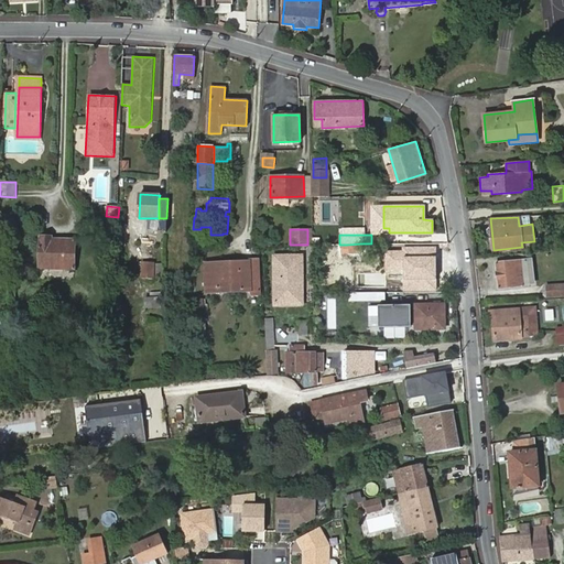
[(42,237),(40,268),(75,269),(76,240),(52,240),(52,237),(42,237)]
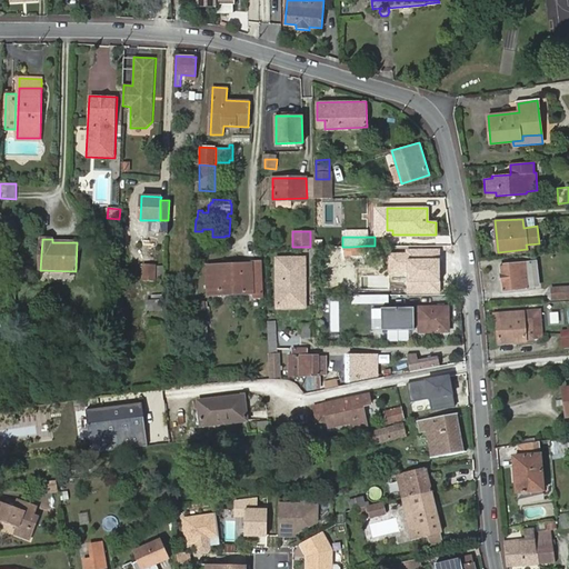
[(366,256),(366,246),(350,247),(350,256),(366,256)]
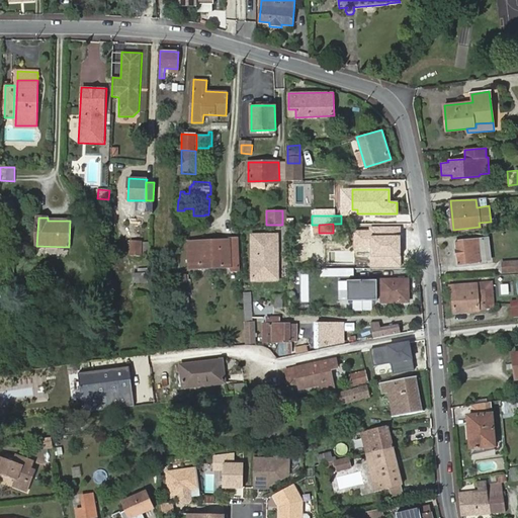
[(372,251),(373,266),(401,266),(401,227),(372,227),(372,230),(352,231),(352,251),(372,251)]
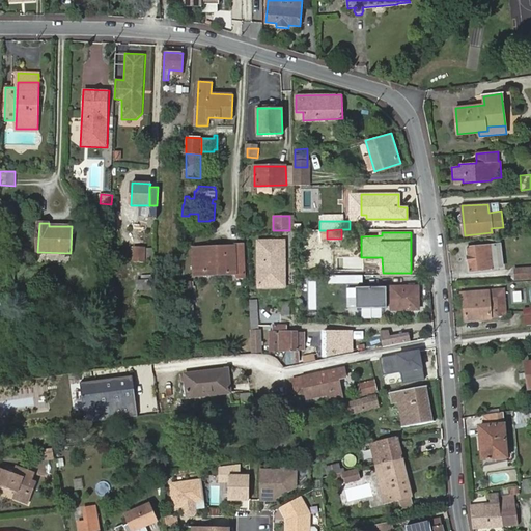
[(283,241),(257,241),(258,282),(284,282),(283,241)]
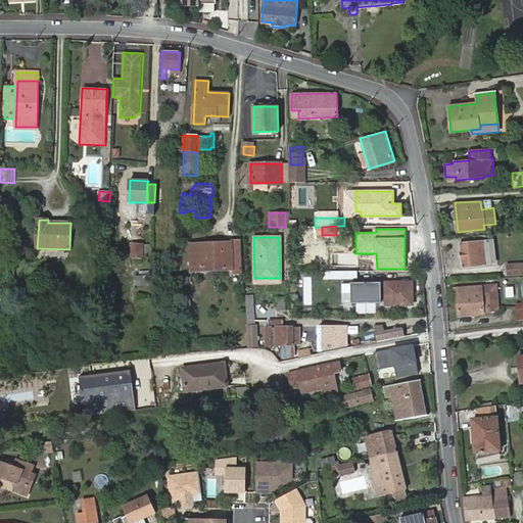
[(243,274),(241,238),(234,239),(234,241),(189,243),(190,273),(234,270),(234,274),(243,274)]
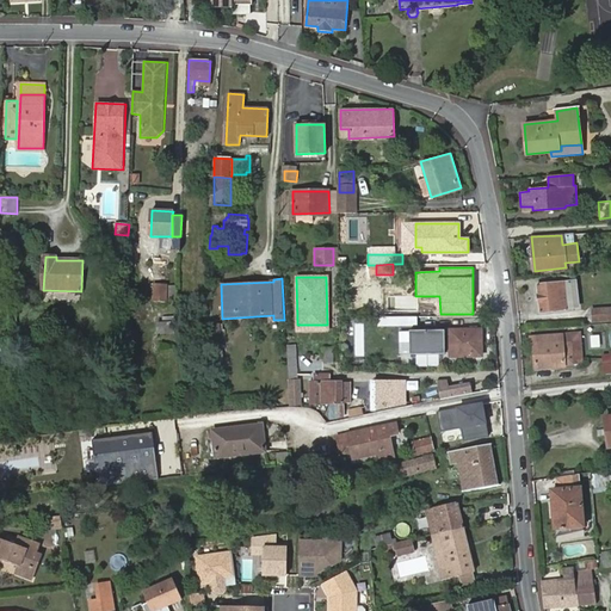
[(574,282),(566,283),(568,309),(578,308),(574,282)]
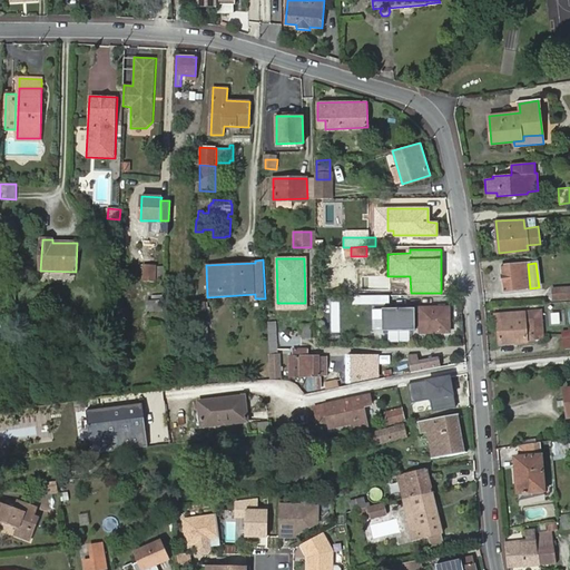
[(144,264),(143,281),(156,282),(157,265),(144,264)]
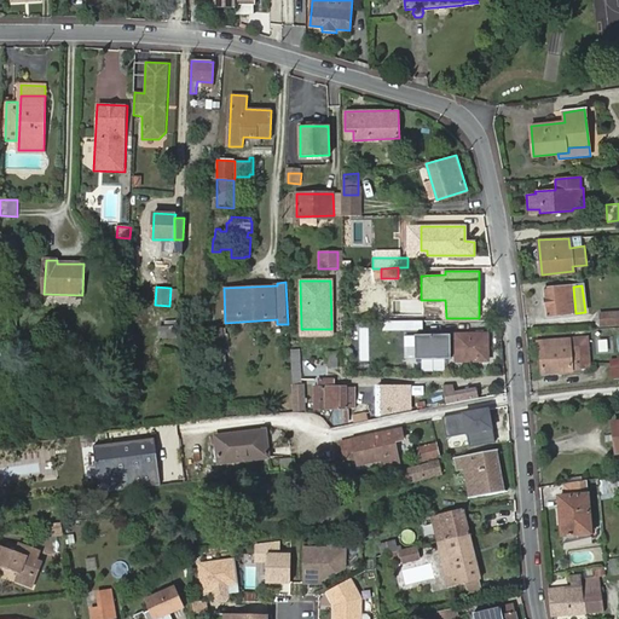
[(576,313),(573,287),(544,289),(548,316),(576,313)]
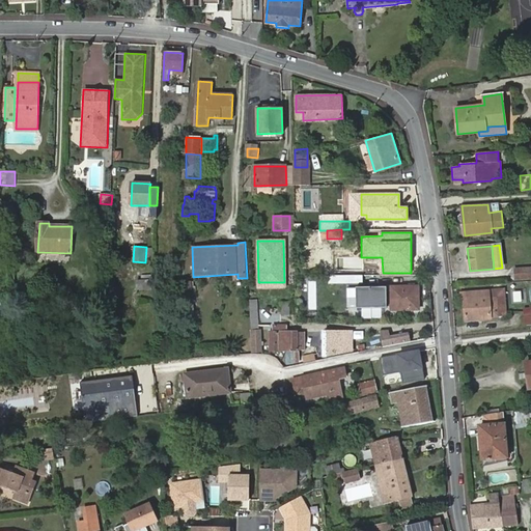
[(530,268),(514,270),(515,280),(530,279),(530,268)]
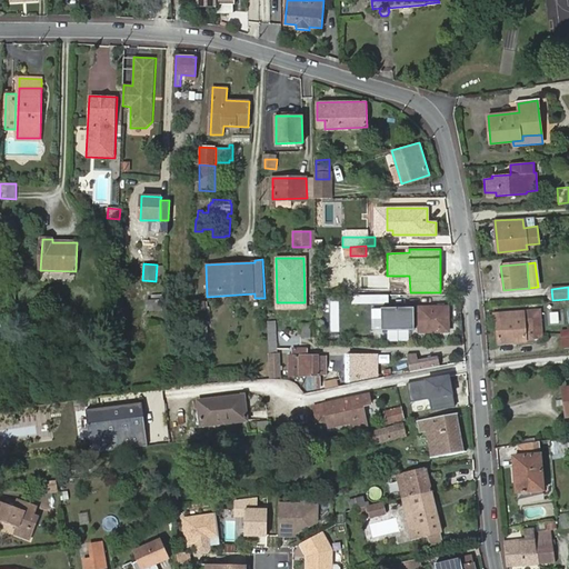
[(389,305),(389,295),(353,296),(355,305),(389,305)]
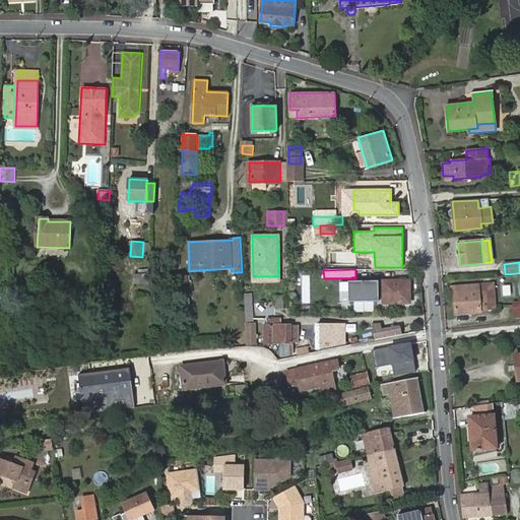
[(146,274),(133,275),(134,282),(147,281),(146,274)]
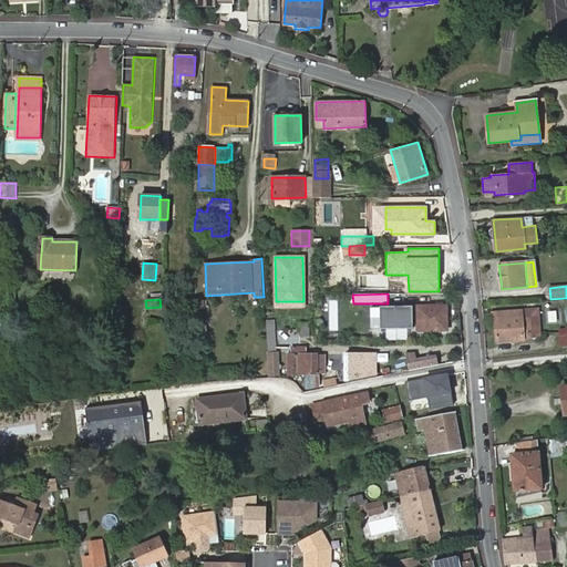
[(413,308),(381,308),(381,330),(413,330),(413,327),(418,327),(418,330),(446,330),(445,306),(418,307),(418,310),(413,310),(413,308)]
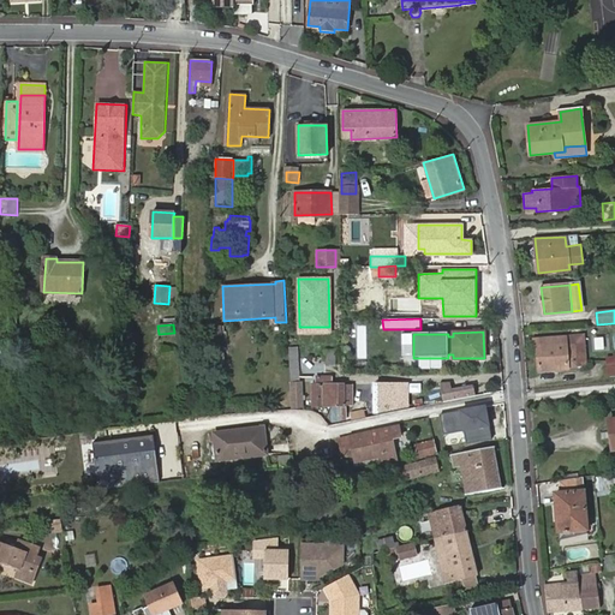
[(533,339),(533,346),(537,346),(538,371),(568,369),(568,368),(578,366),(577,351),(585,350),(584,336),(575,338),(575,335),(533,339)]
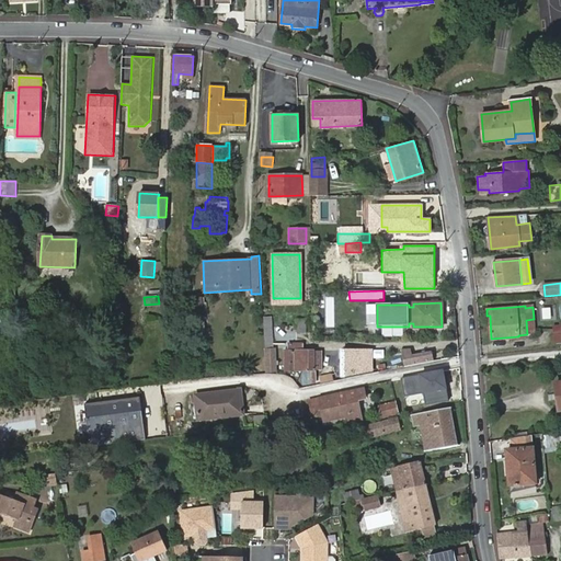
[(271,317),(263,317),(265,348),(273,348),(271,317)]
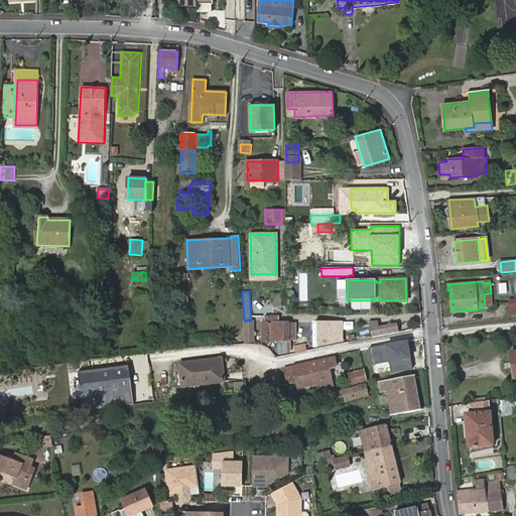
[(485,307),(492,307),(491,293),(484,294),(485,307)]
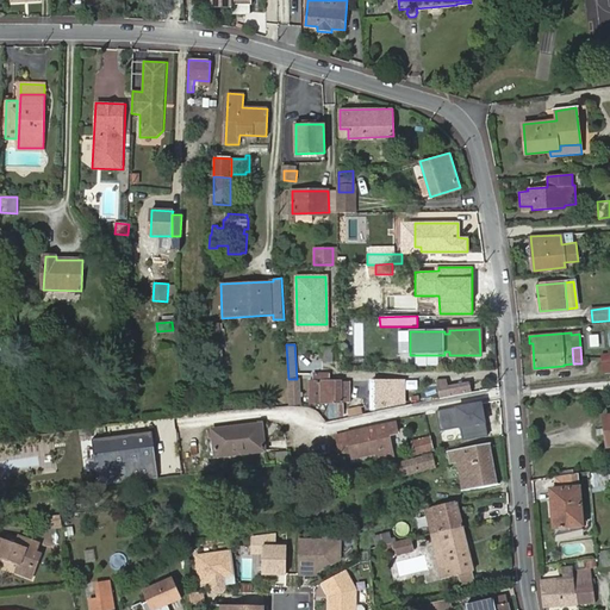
[(323,348),(323,363),(332,362),(332,348),(323,348)]
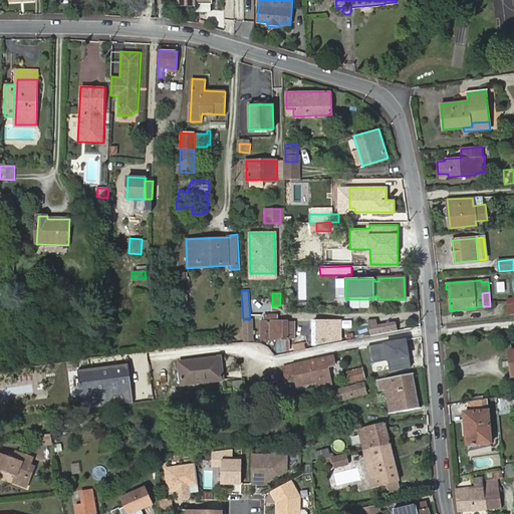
[(261,321),(262,340),(277,340),(278,351),(289,350),(289,340),(287,339),(287,321),(278,321),(278,313),(264,314),(264,321),(261,321)]
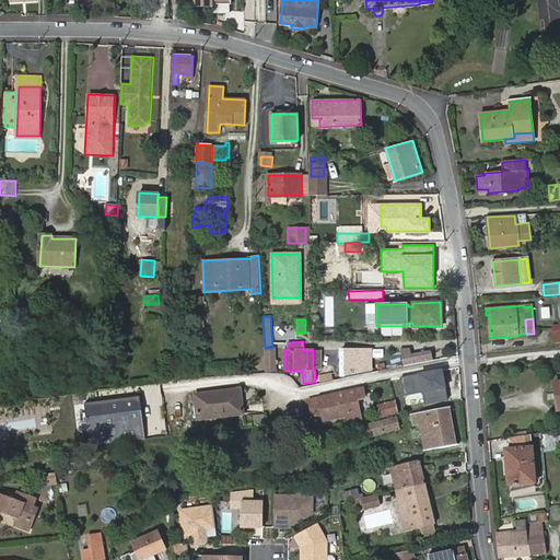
[(272,348),(265,348),(266,371),(276,370),(275,348),(272,348)]
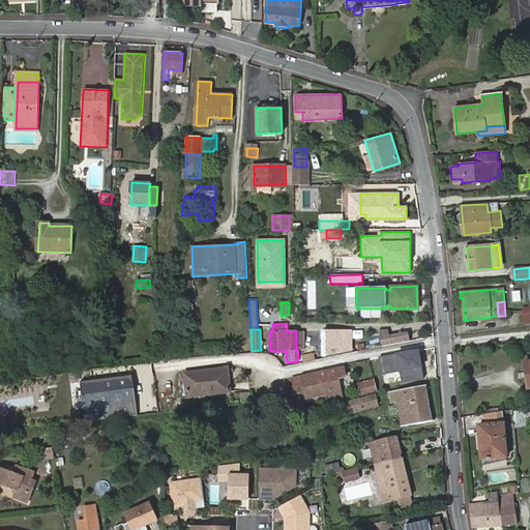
[(352,329),(322,330),(322,360),(353,353),(352,329)]
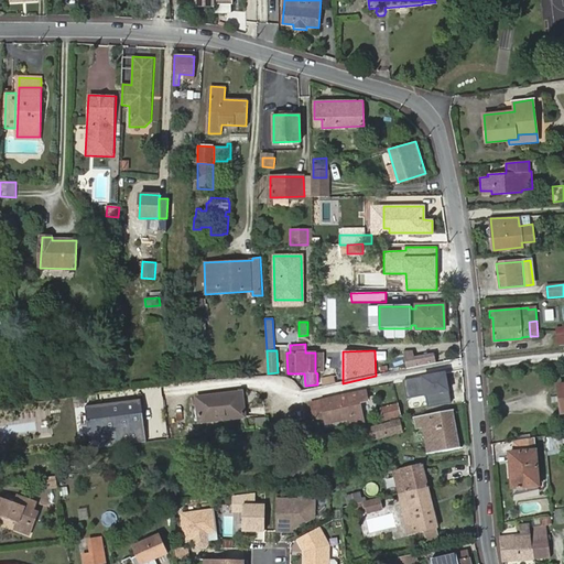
[(412,351),(402,350),(407,369),(436,364),(434,353),(414,357),(412,351)]
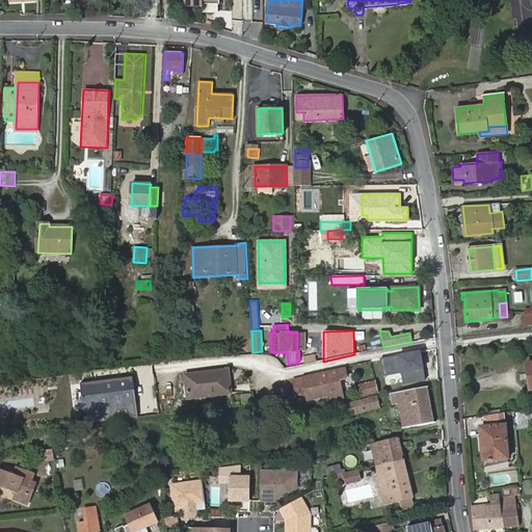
[(421,352),(381,360),(384,375),(402,372),(404,384),(426,380),(421,352)]
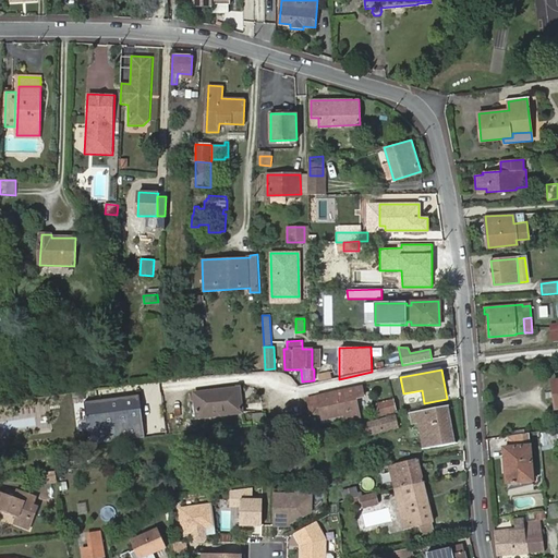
[(319,381),(335,378),(332,371),(318,374),(319,381)]
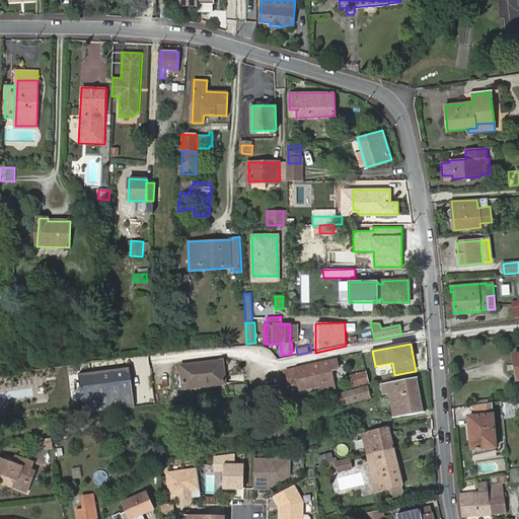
[(322,385),(324,394),(336,391),(330,370),(338,368),(337,360),(318,364),(322,385)]
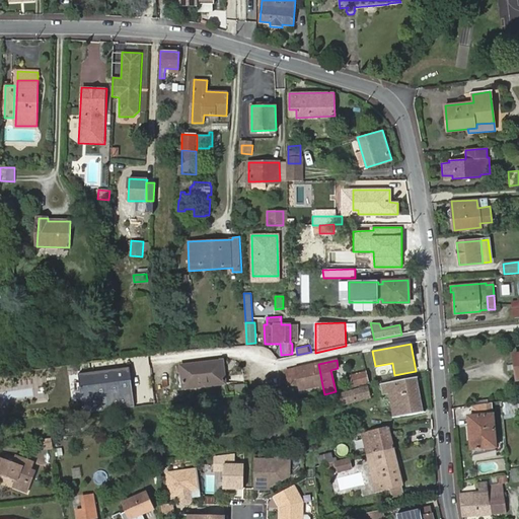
[(214,376),(222,374),(221,361),(212,362),(214,376)]
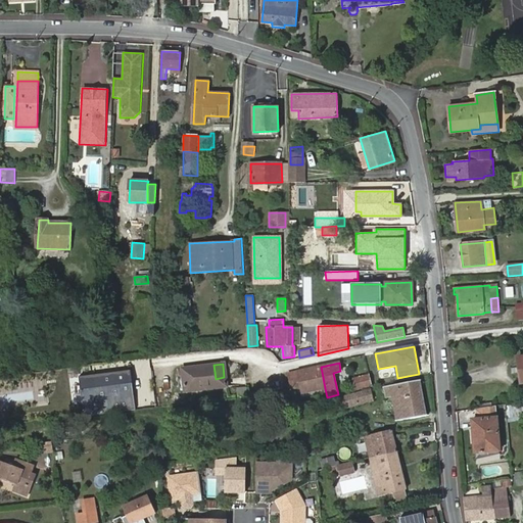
[(225,386),(224,377),(216,379),(214,365),(182,369),(184,392),(225,386)]
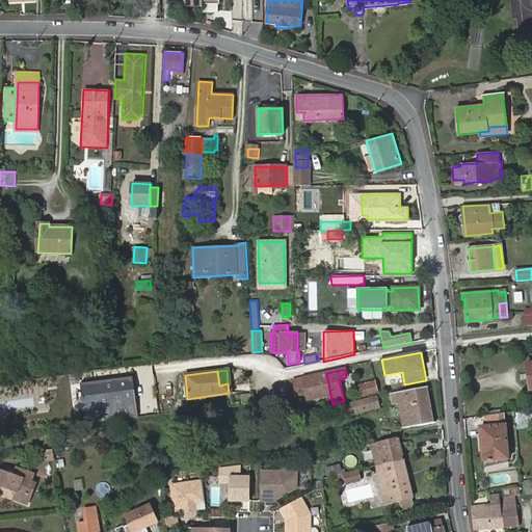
[(308,400),(330,395),(326,373),(303,378),(293,380),(296,397),(307,395),(308,400)]
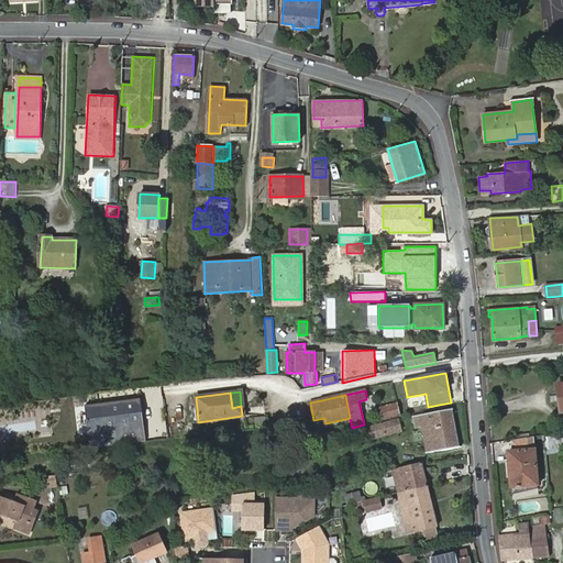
[(85,405),(88,433),(145,426),(141,397),(85,405)]
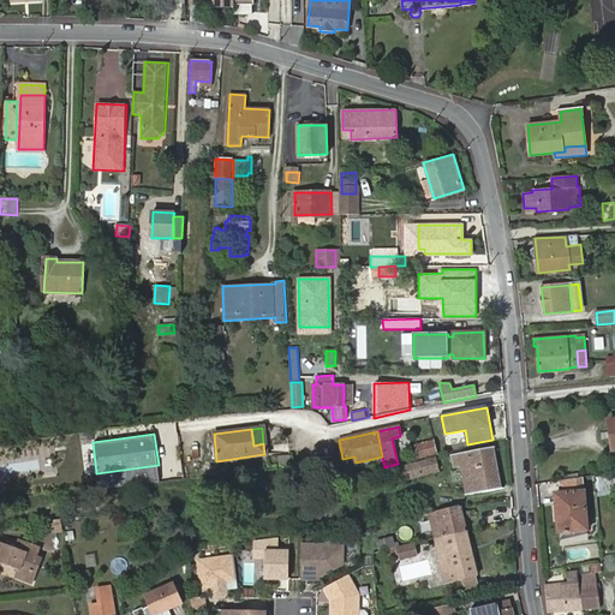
[(417,446),(419,458),(436,453),(433,441),(417,446)]
